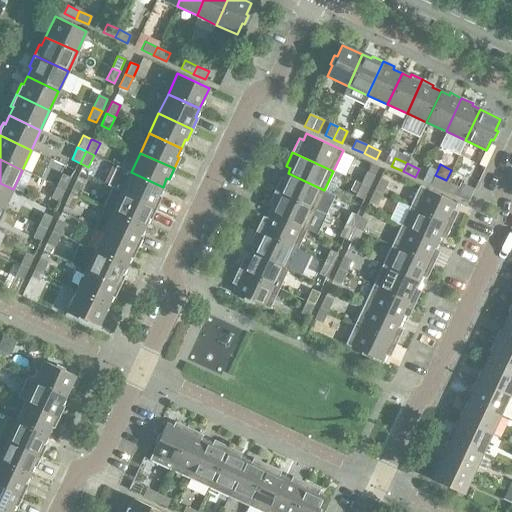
[(159,195),(163,187),(131,172),(122,192),(156,208),(161,196),(159,195)]
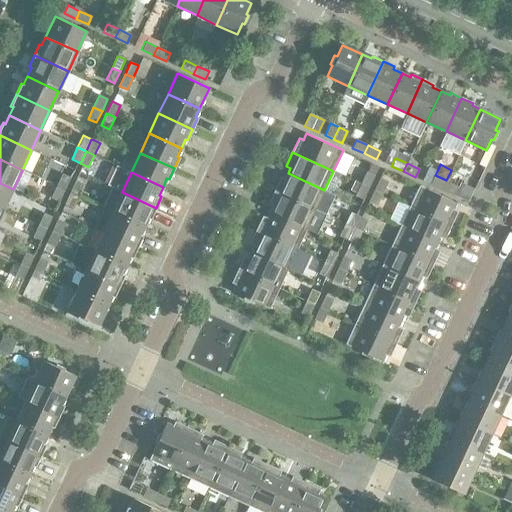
[(368,187),(374,175),(366,172),(361,184),(368,187)]
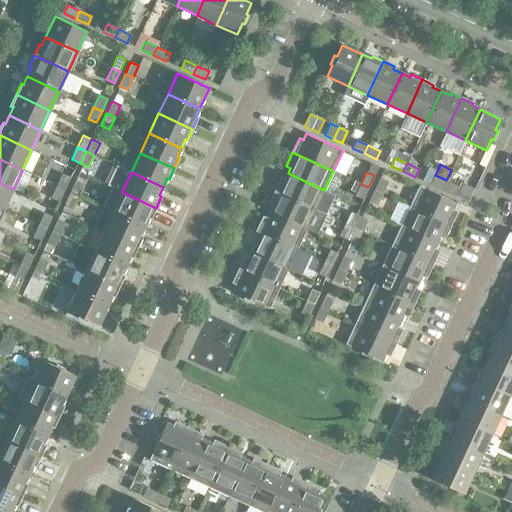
[(324,190),(288,173),(285,179),(280,177),(274,191),(315,210),(324,190)]
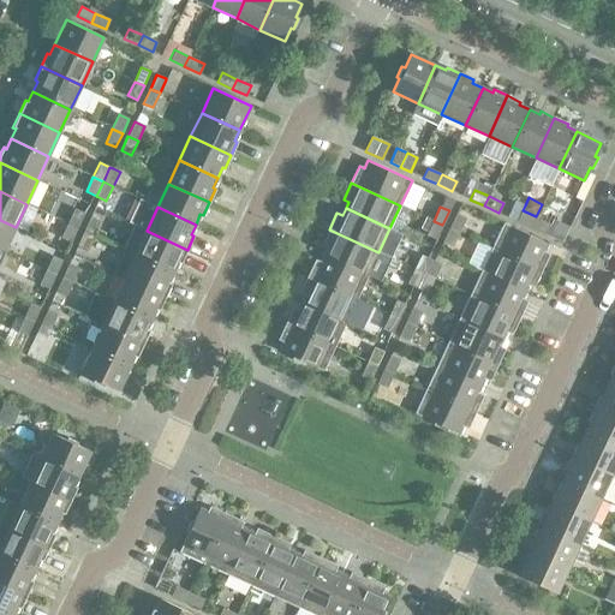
[(75,209),(67,224),(77,227),(84,213),(75,209)]
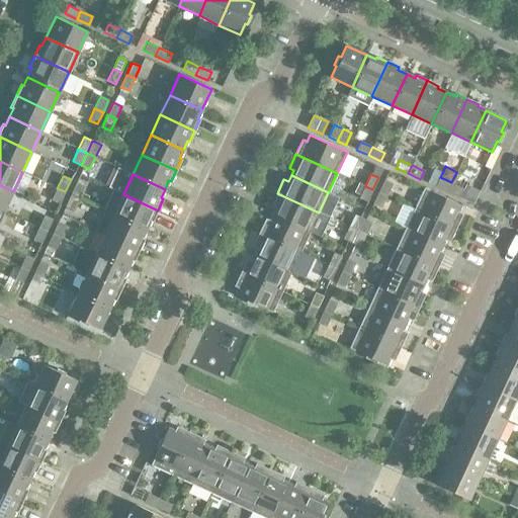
[(447,192),(451,184),(439,178),(435,186),(447,192)]
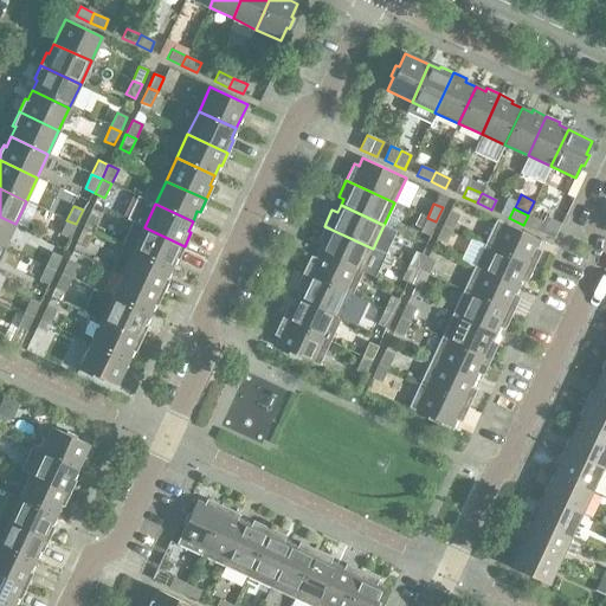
[(450,211),(443,225),(452,230),(459,216),(450,211)]
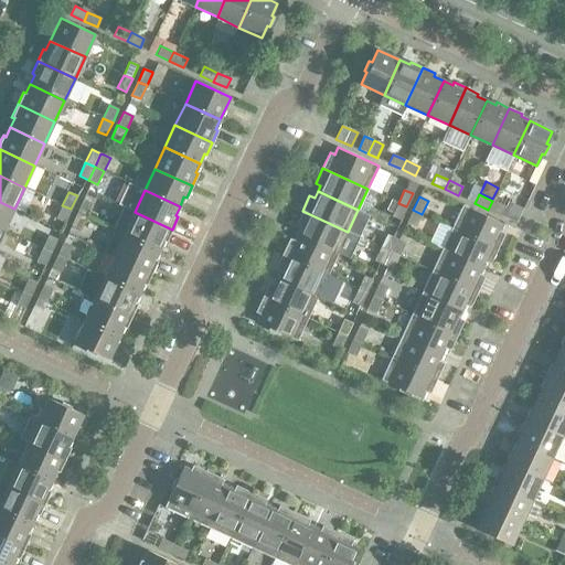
[(83,199),(77,212),(86,216),(92,203),(83,199)]
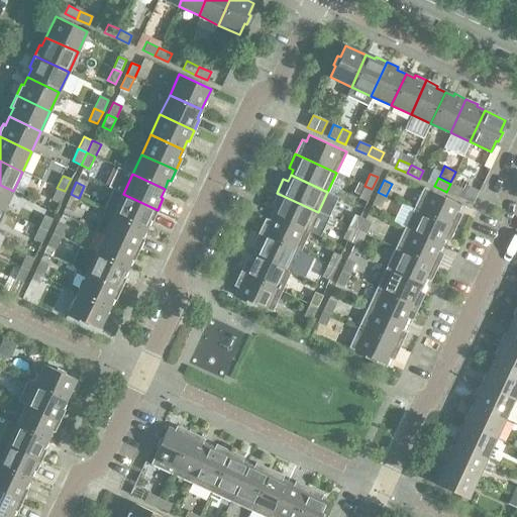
[(462,189),(450,184),(446,192),(458,197),(462,189)]
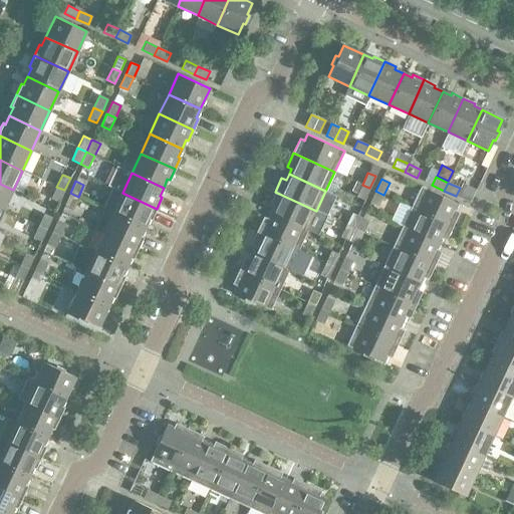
[(0,207),(4,210),(13,190),(0,184),(0,207)]
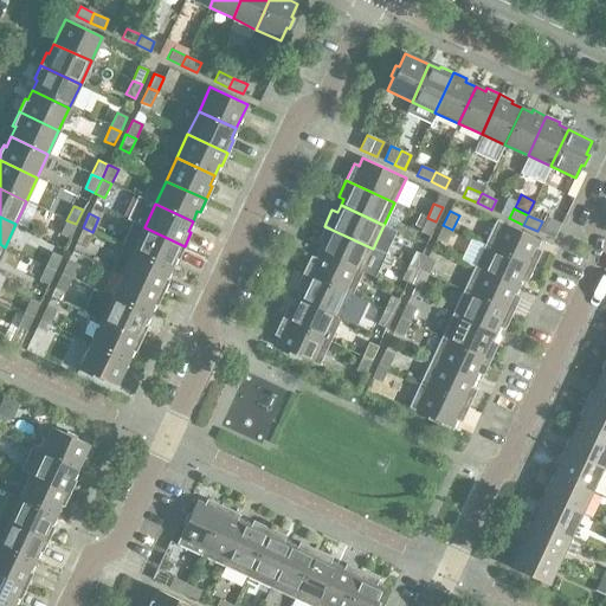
[(542,221),(537,231),(554,238),(560,225),(545,217),(542,221)]
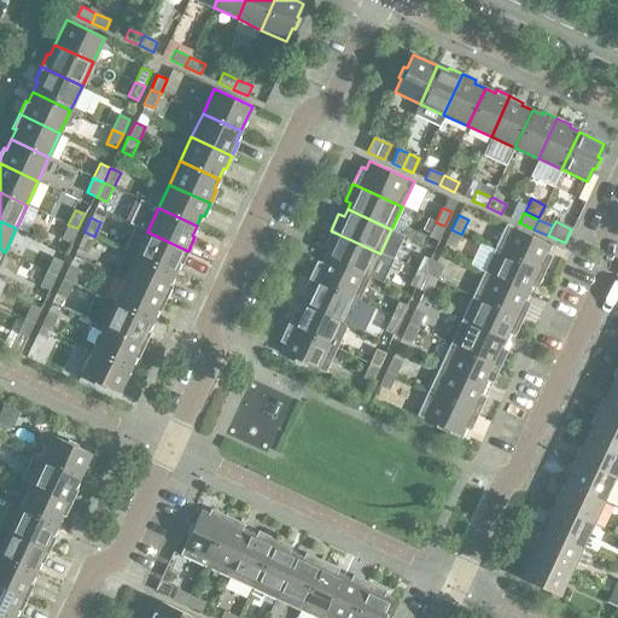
[(438,240),(444,226),(436,222),(429,235),(438,240)]
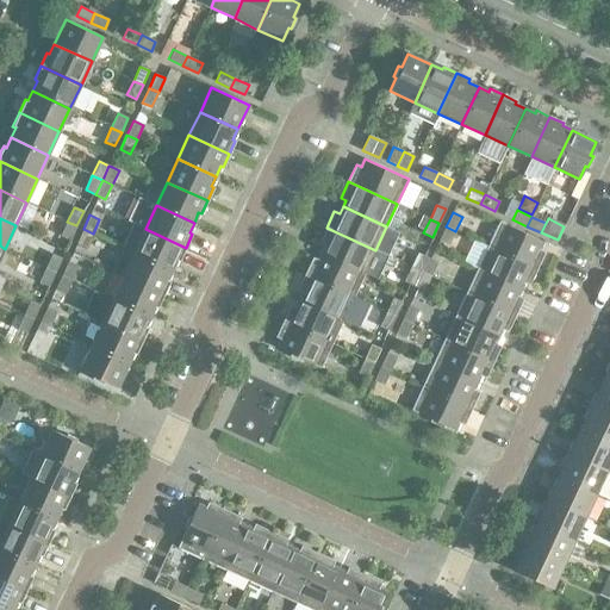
[(70,240),(76,225),(67,222),(61,236),(70,240)]
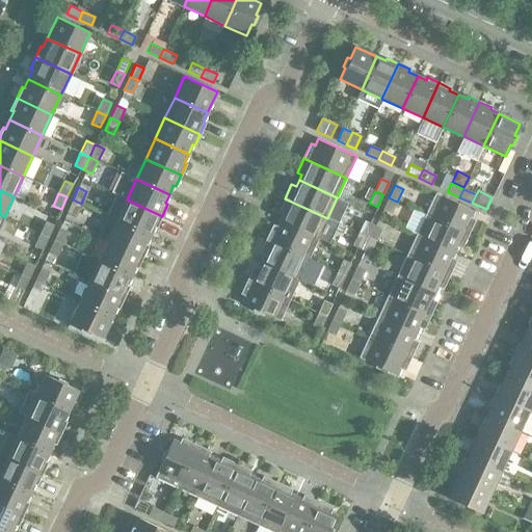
[(474,211),(435,193),(425,214),(469,234),(475,219),(470,217),(474,211)]
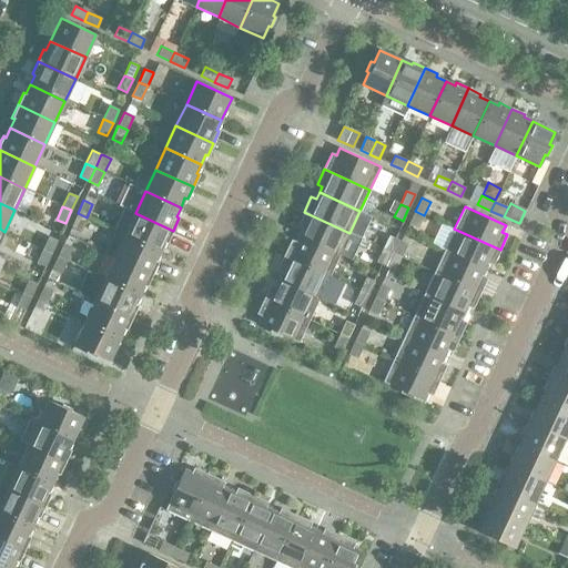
[(417,229),(424,215),(415,211),(409,224),(417,229)]
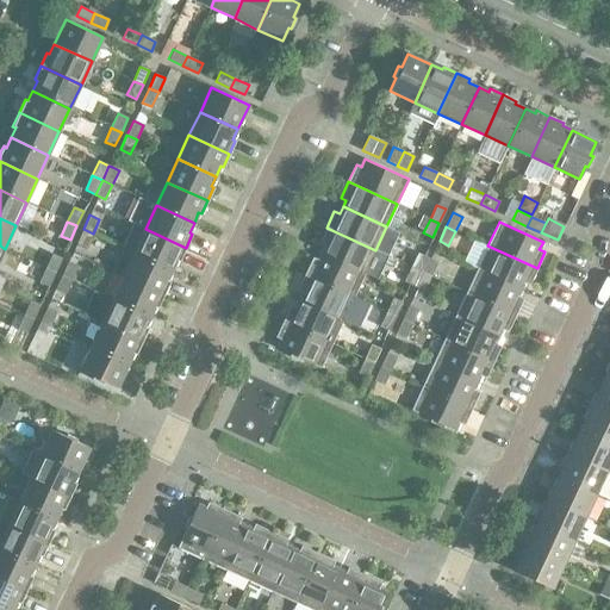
[(375,250),(327,228),(318,244),(324,247),(321,254),(365,274),(375,250)]
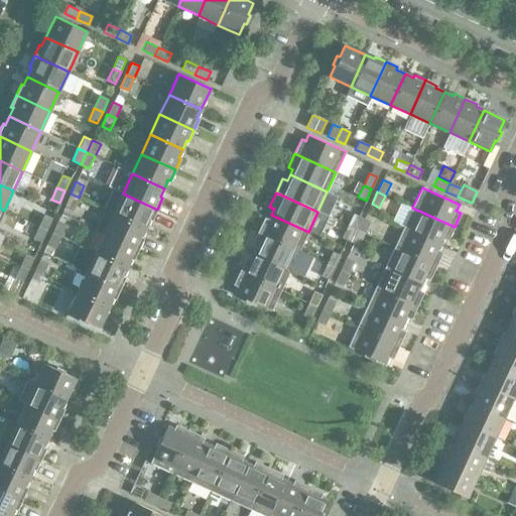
[(73,210),(79,198),(71,194),(65,206),(73,210)]
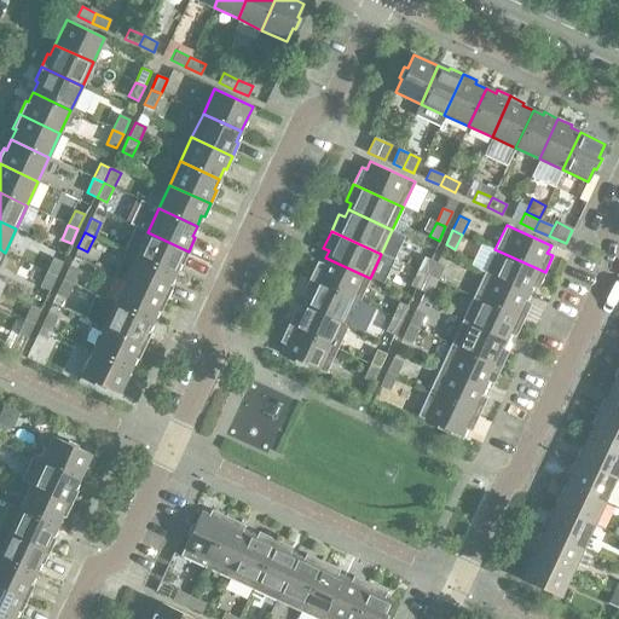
[(181,265),(189,252),(148,232),(137,256),(174,273),(179,264),(181,265)]
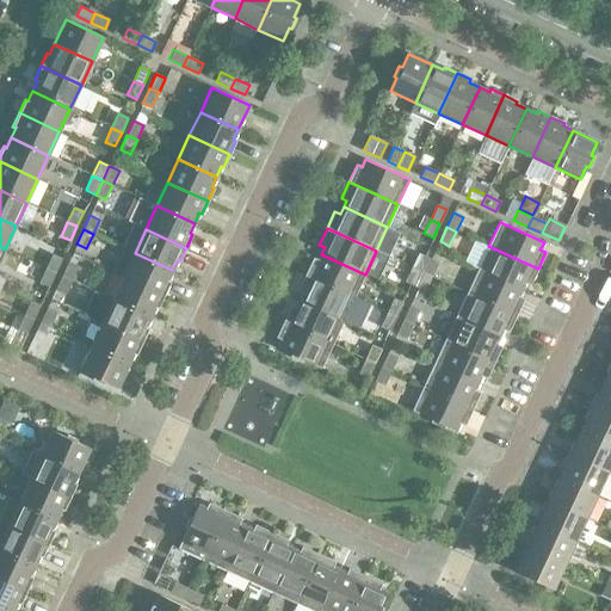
[(530,285),(538,269),(488,246),(477,270),(522,290),(524,283),(530,285)]
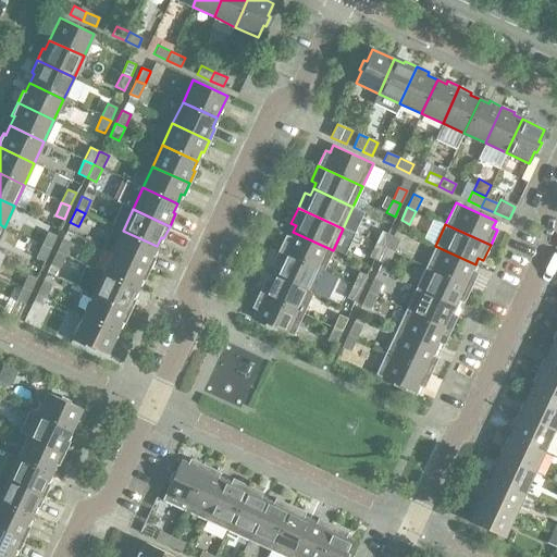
[(152,256),(157,246),(123,231),(112,251),(149,269),(155,257),(152,256)]
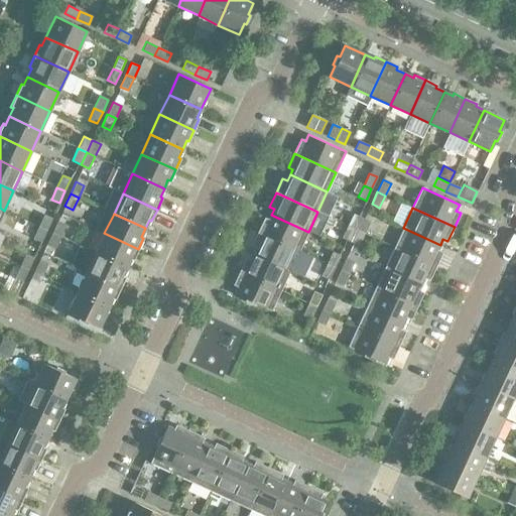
[(356,230),(362,218),(353,214),(348,226),(356,230)]
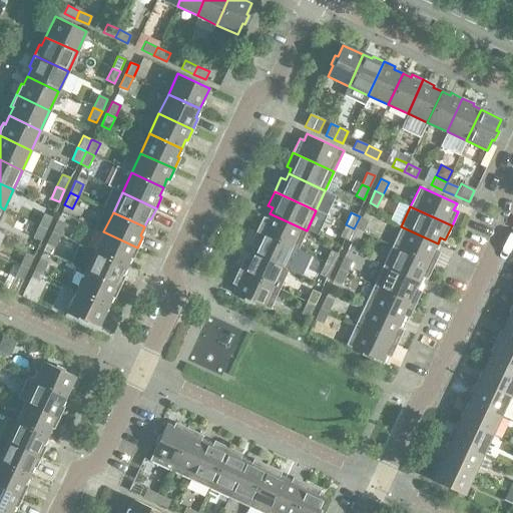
[(44,213),(38,225),(46,229),(52,217),(44,213)]
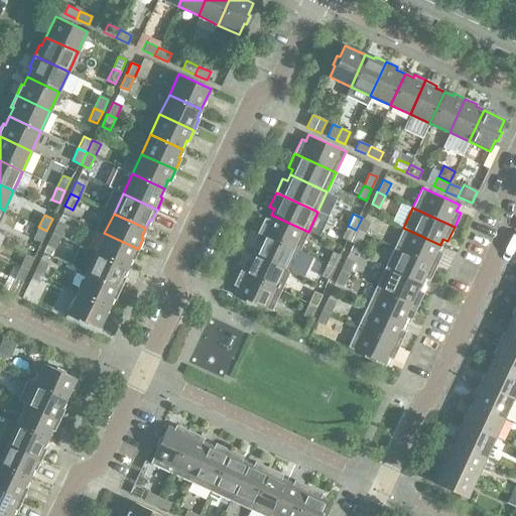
[(308,232),(271,215),(269,220),(264,218),(258,232),(299,251),(308,232)]
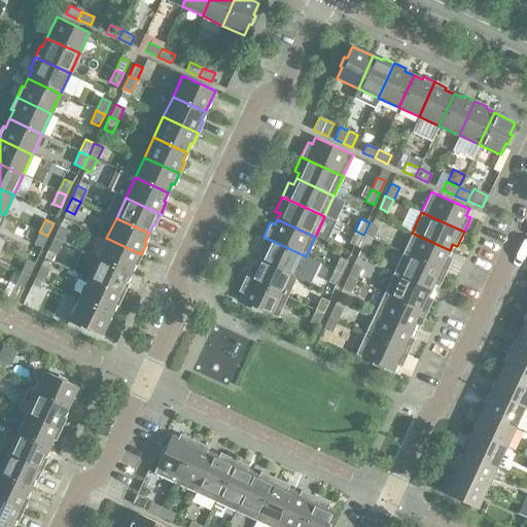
[(378,226),(370,222),(363,235),(372,239),(378,226)]
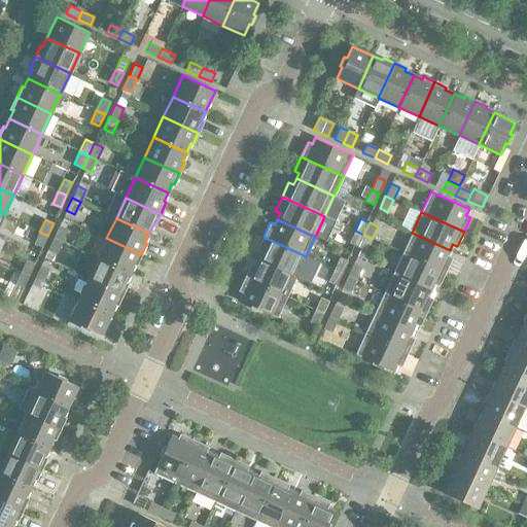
[(59,225),(54,238),(62,242),(67,230),(59,225)]
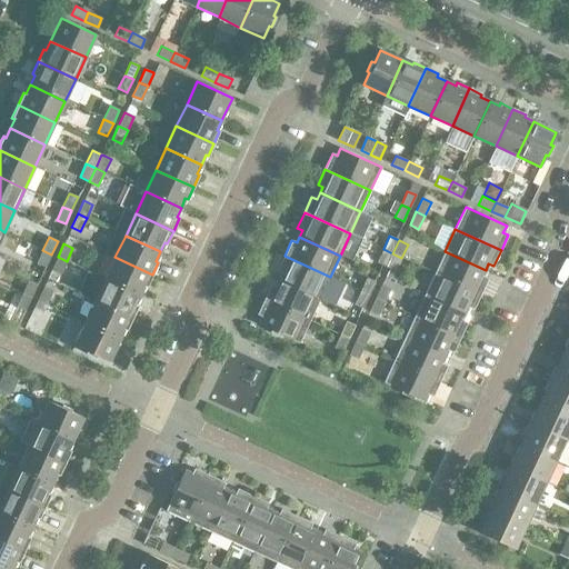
[(387,267),(392,253),(383,249),(377,262),(387,267)]
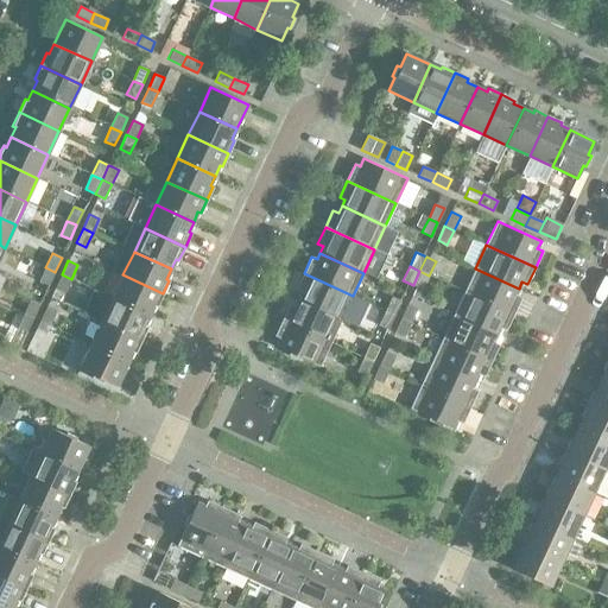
[(49,285),(55,272),(45,267),(39,282),(49,285)]
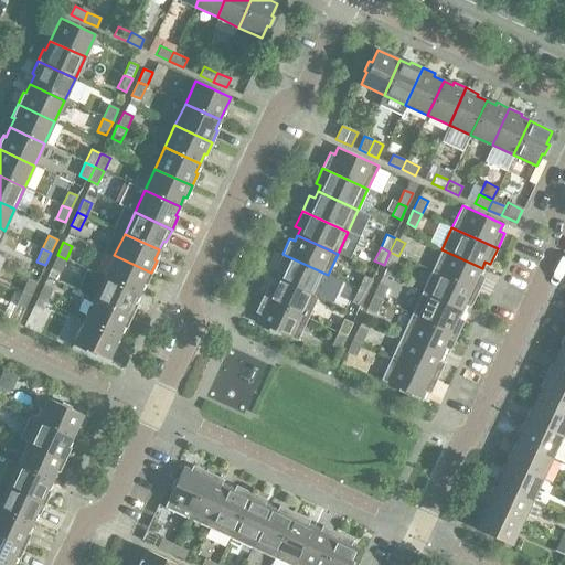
[(479,274),(482,268),(441,249),(432,270),(477,292),(484,277),(479,274)]
